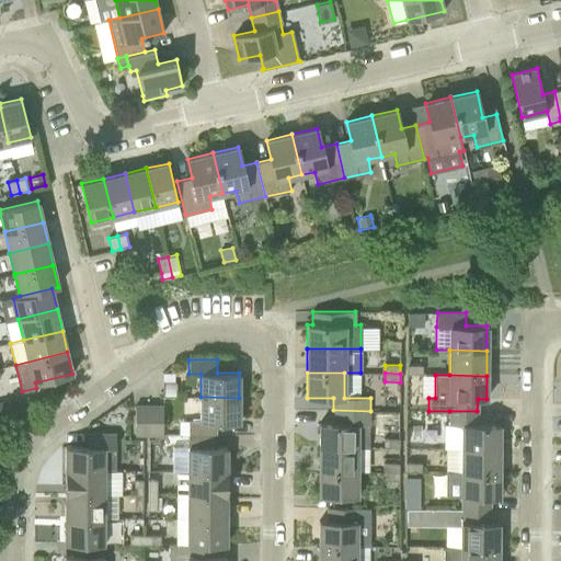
[(164,396),(175,396),(174,382),(163,382),(164,396)]
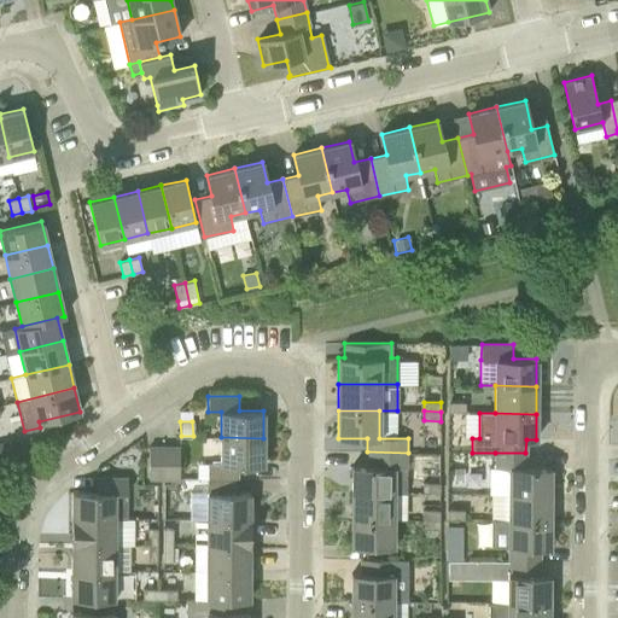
[(208,478),(238,478),(238,465),(262,465),(263,438),(221,437),(220,464),(208,464),(208,478)]
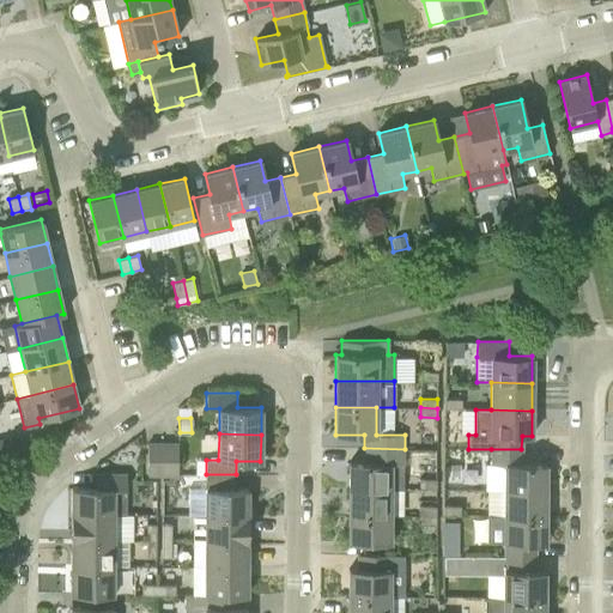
[(147,474),(162,474),(163,443),(147,443),(147,474)]
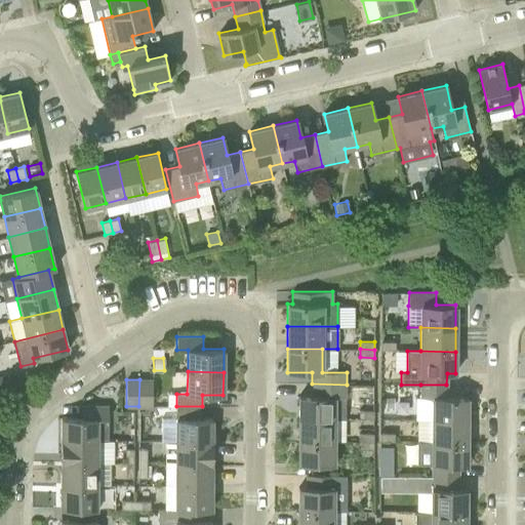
[(139,379),(138,406),(152,406),(152,379),(139,379)]
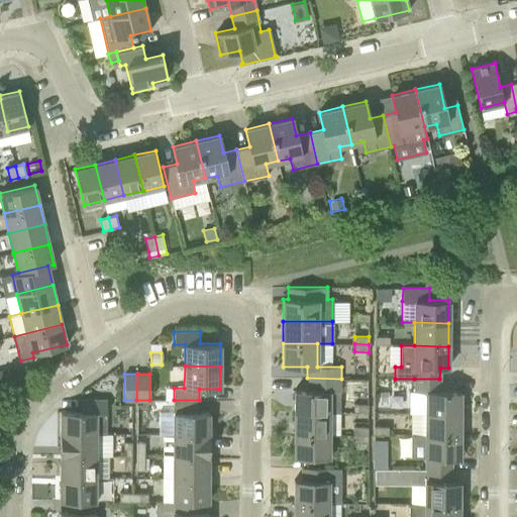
[(341,379),(307,378),(307,390),(294,389),(294,412),(329,412),(329,391),(340,391),(341,379)]
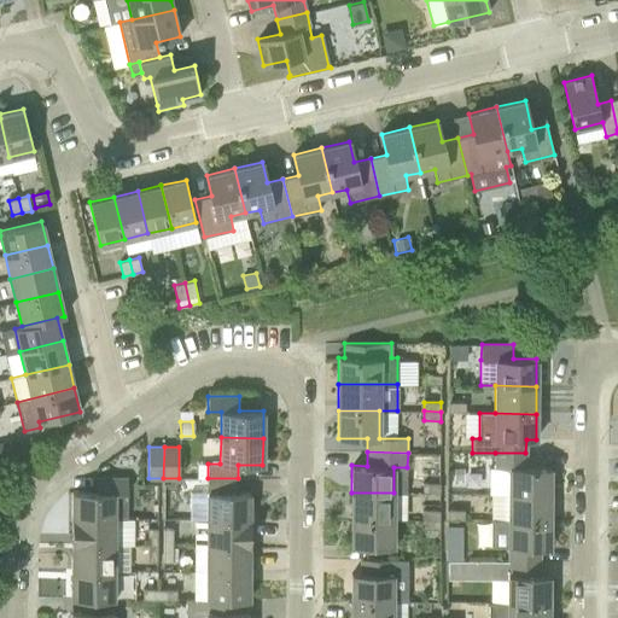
[(508,494),(549,494),(549,467),(525,467),(525,453),(495,453),(495,468),(508,468),(508,494)]
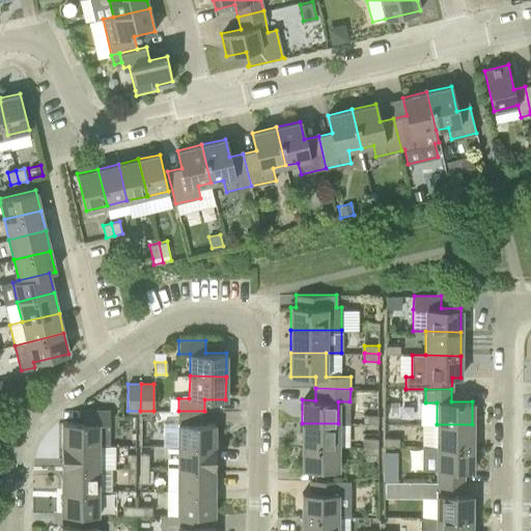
[(390,401),(389,411),(398,411),(398,401),(390,401)]
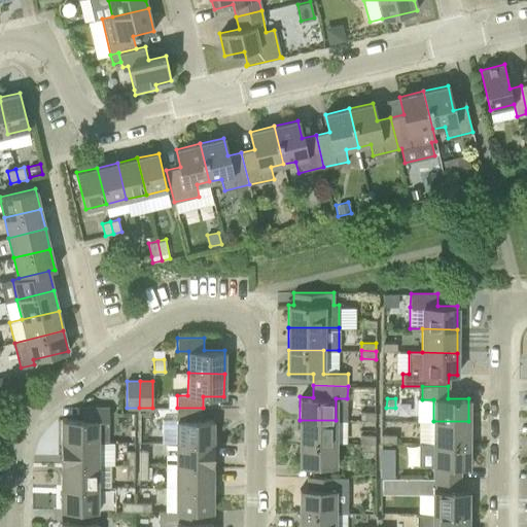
[(61,442),(97,442),(108,443),(108,407),(82,407),(82,419),(61,419),(61,442)]
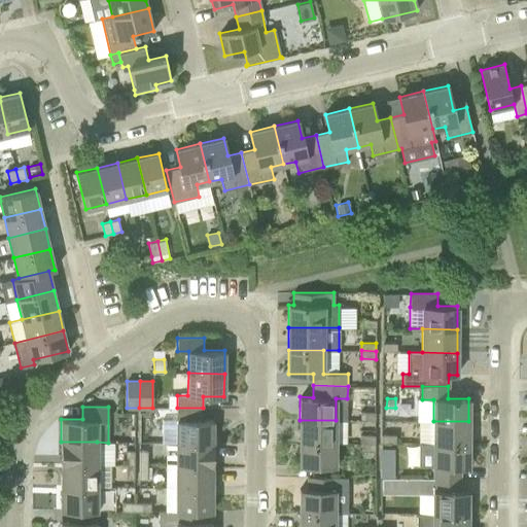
[(176,443),(213,443),(213,420),(203,420),(203,408),(177,408),(176,443)]
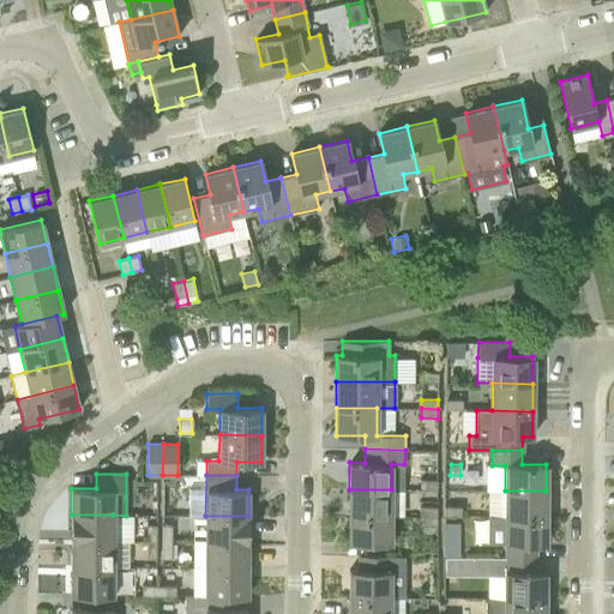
[(391,489),(349,489),(349,516),(391,516),(391,489)]
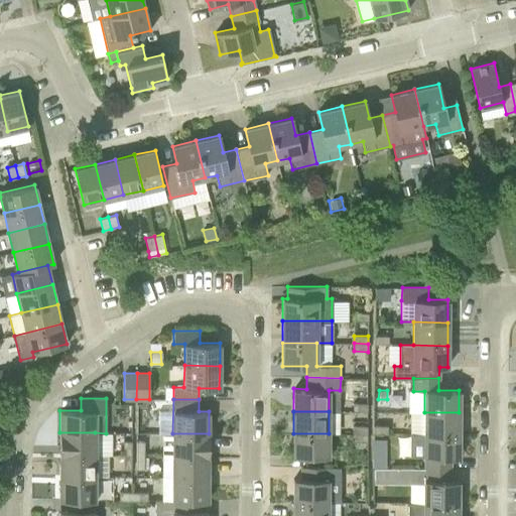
[(424,434),(459,434),(459,412),(424,412),(424,434)]
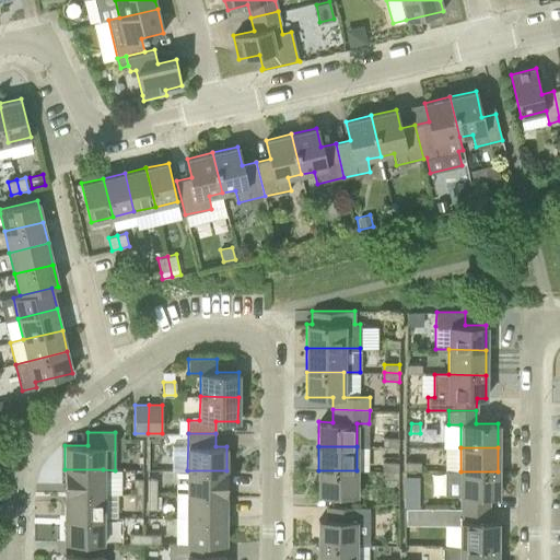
[(420,470),(420,462),(405,462),(405,470),(420,470)]
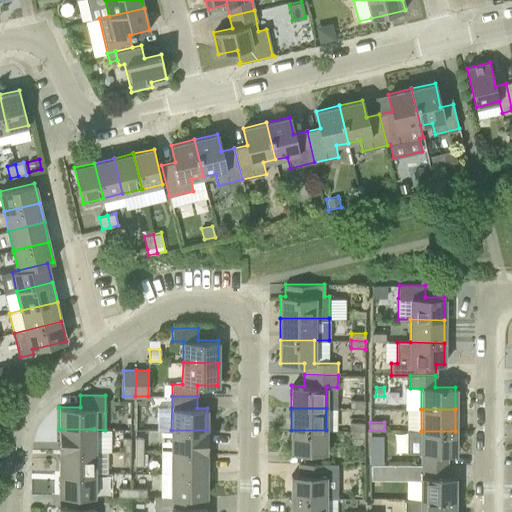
[(94,429),(59,429),(59,451),(94,451),(94,429)]
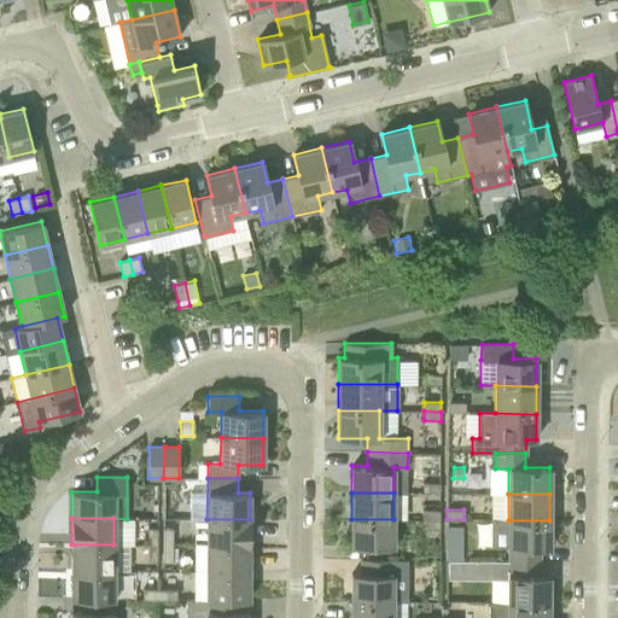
[(250,519),(207,519),(207,546),(250,546),(250,519)]
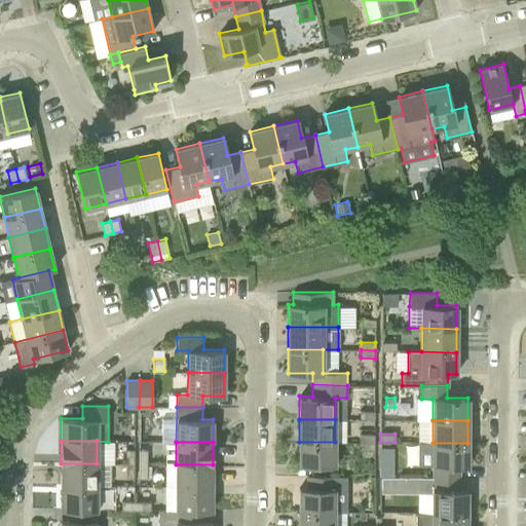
[(335,442),(299,442),(299,464),(334,465),(335,442)]
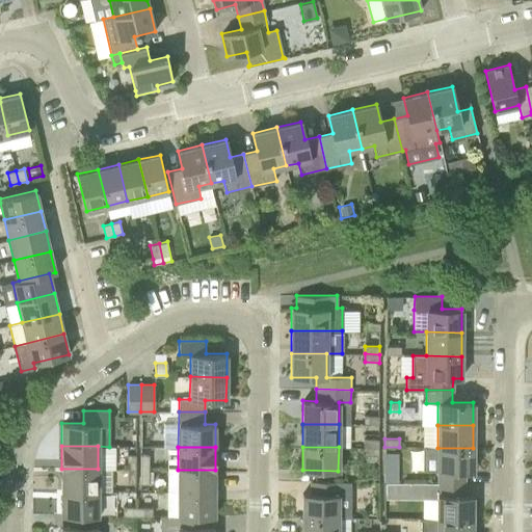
[(439,483),(464,483),(464,472),(473,472),(473,448),(437,448),(423,447),(423,471),(439,471),(439,483)]
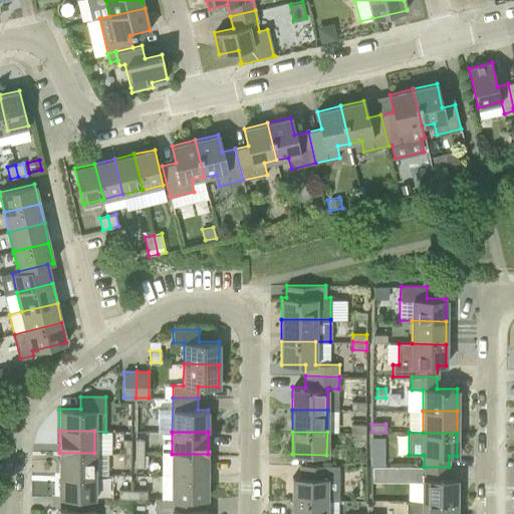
[(122,453),(131,453),(132,439),(123,439),(122,453)]
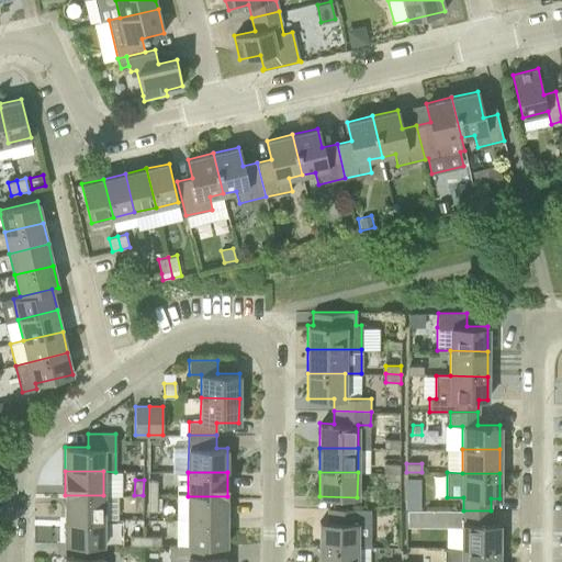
[(148,495),(157,495),(157,481),(148,481),(148,495)]
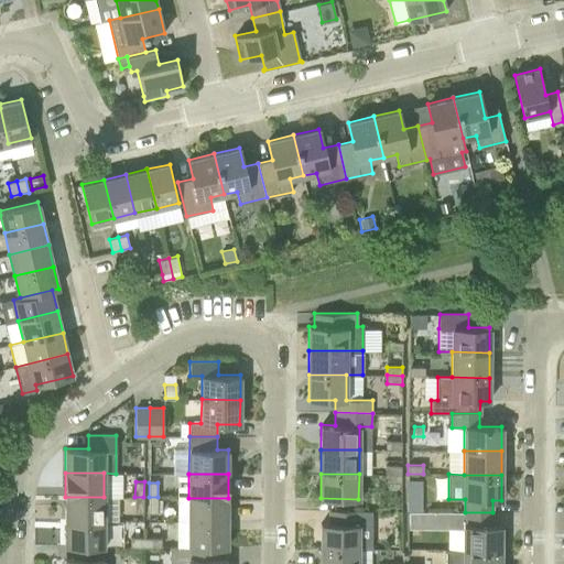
[(104,497),(65,497),(65,498),(65,520),(104,520),(104,497)]
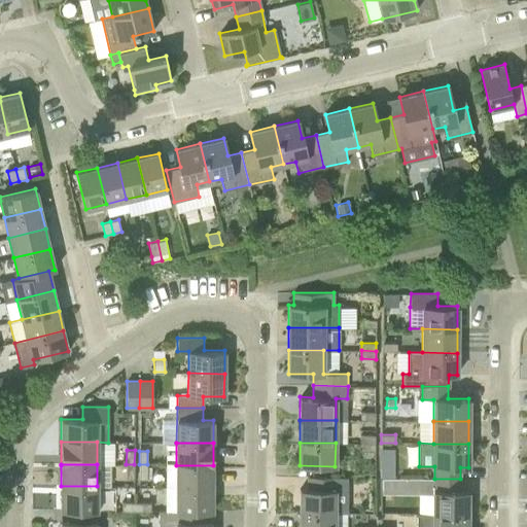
[(134,464),(126,464),(126,479),(134,480),(134,464)]
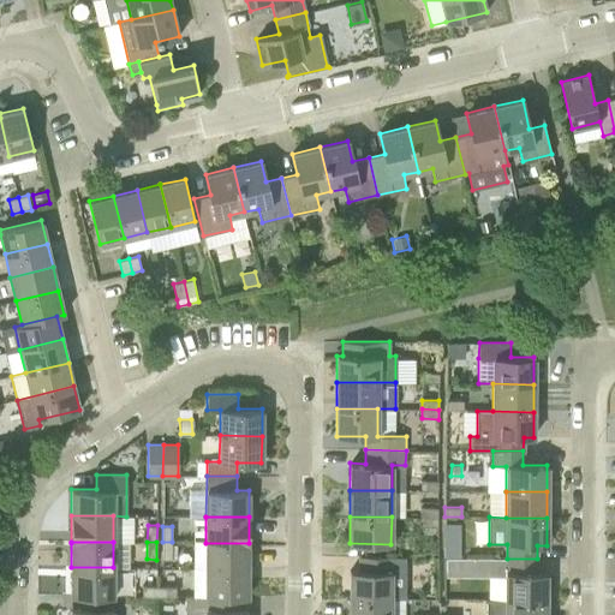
[(172,542),(162,542),(162,560),(172,560),(172,542)]
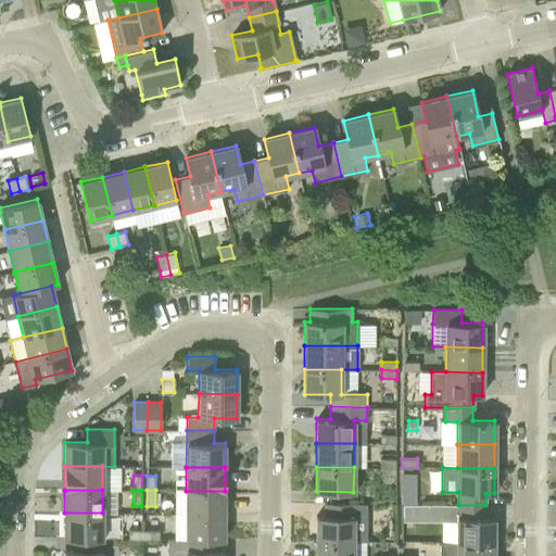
[(416,504),(416,491),(402,490),(402,504),(416,504)]
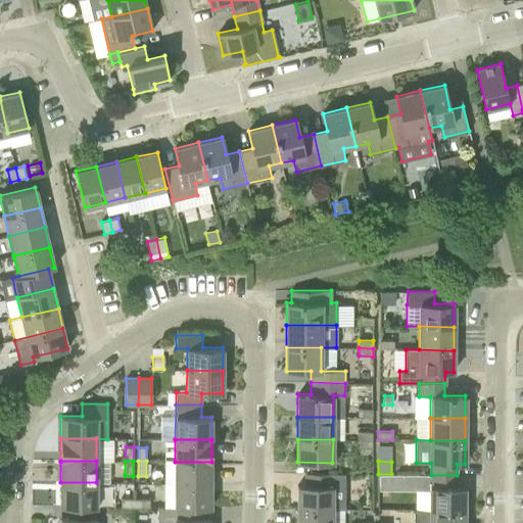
[(175,483),(210,484),(210,463),(211,463),(211,462),(175,462),(175,483)]
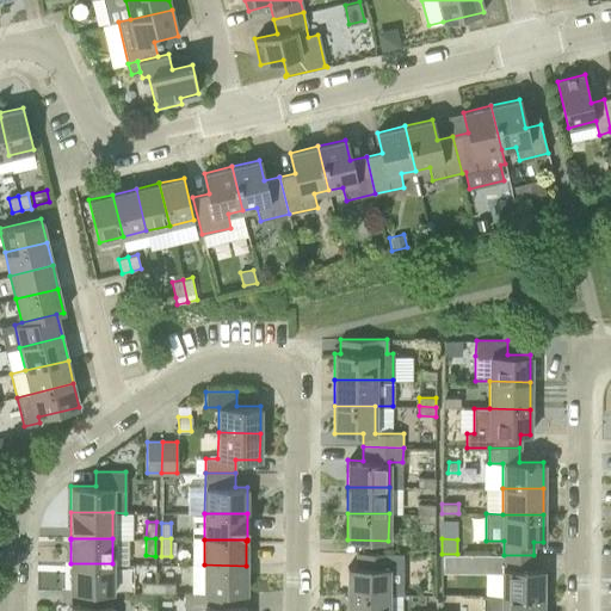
[(347,567),(347,593),(388,594),(388,567),(388,554),(357,553),(357,567),(347,567)]
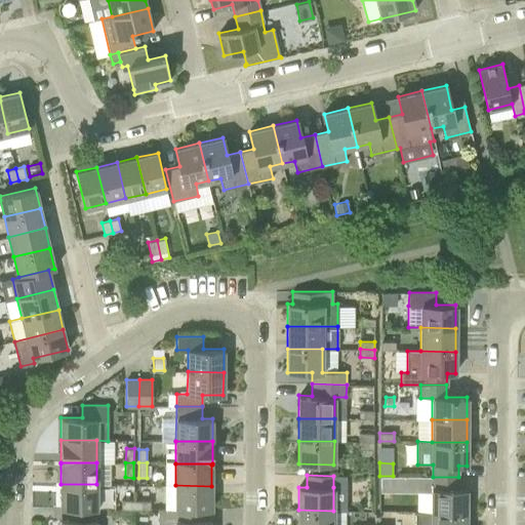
[(432,512),(467,512),(467,489),(458,489),(458,477),(433,477),(433,488),(432,488),(432,512)]
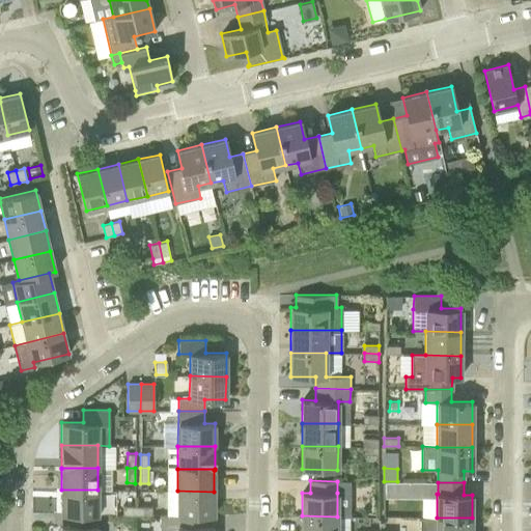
[(98,490),(61,490),(61,513),(70,513),(96,513),(98,513),(98,490)]
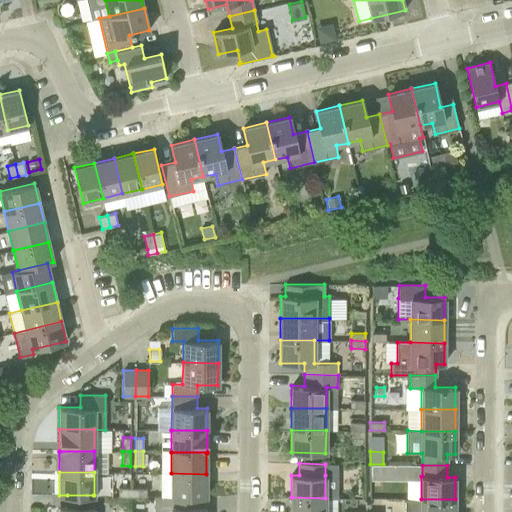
[(171,496),(198,496),(206,496),(206,474),(171,473),(171,496)]
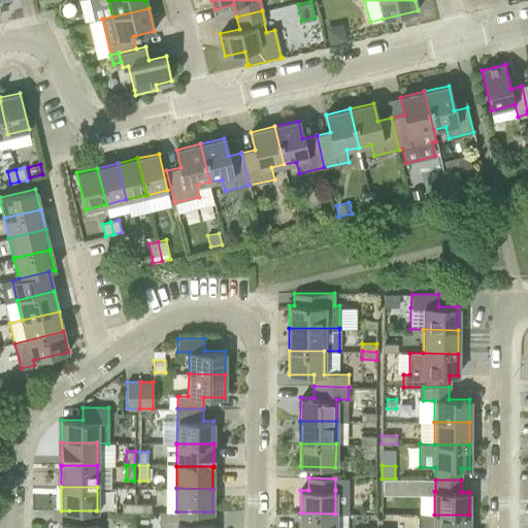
[(136,512),(136,503),(122,503),(122,512),(136,512)]
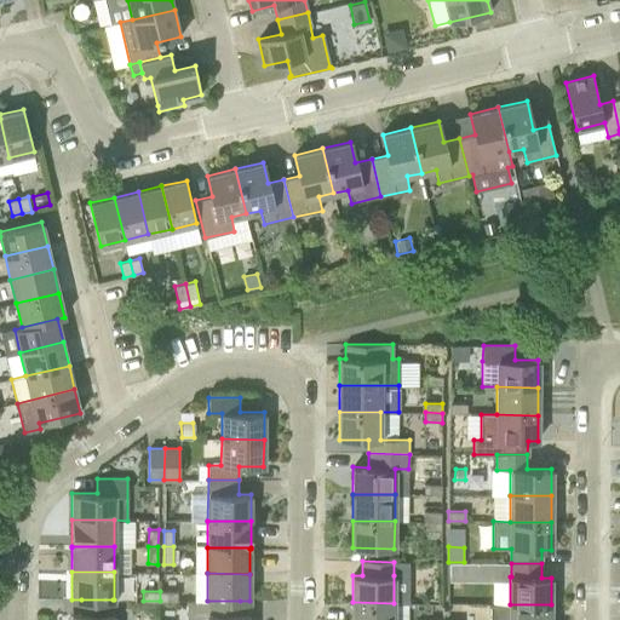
[(160,591),(160,601),(177,601),(177,591),(160,591)]
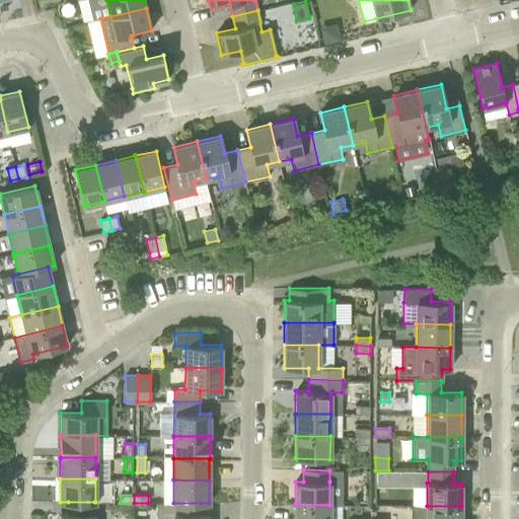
[(94,502),(68,502),(68,513),(60,513),(59,518),(95,518),(95,514),(94,514),(94,502)]
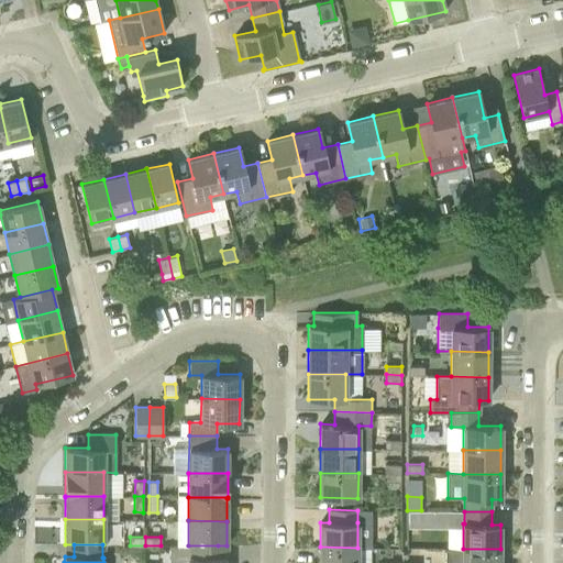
[(168,562),(227,562),(227,559),(218,558),(218,545),(188,545),(169,545),(168,562)]
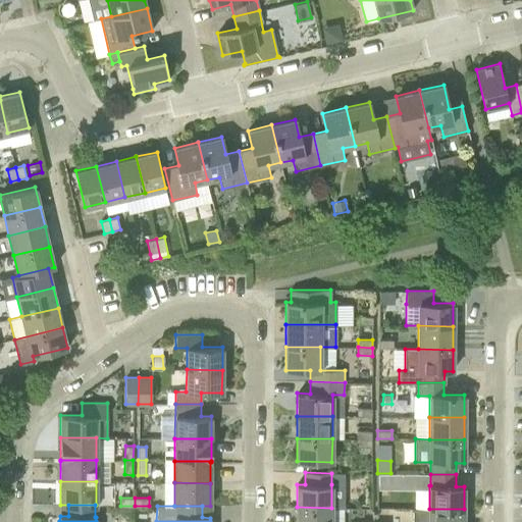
[(331,521),(331,508),(297,507),(296,521),(331,521)]
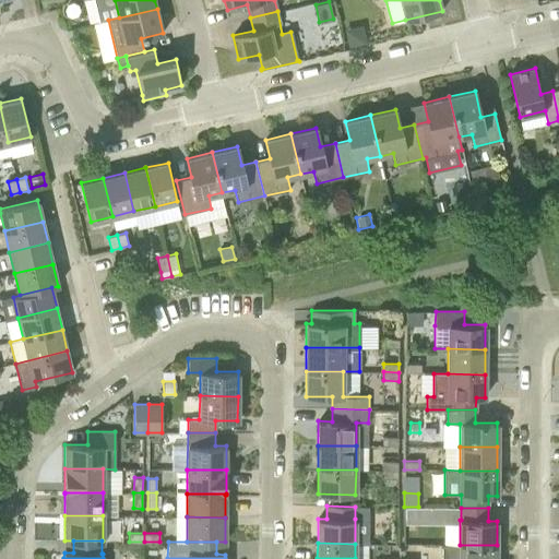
[(441,558),(496,558),(497,545),(460,545),(442,545),(441,558)]
